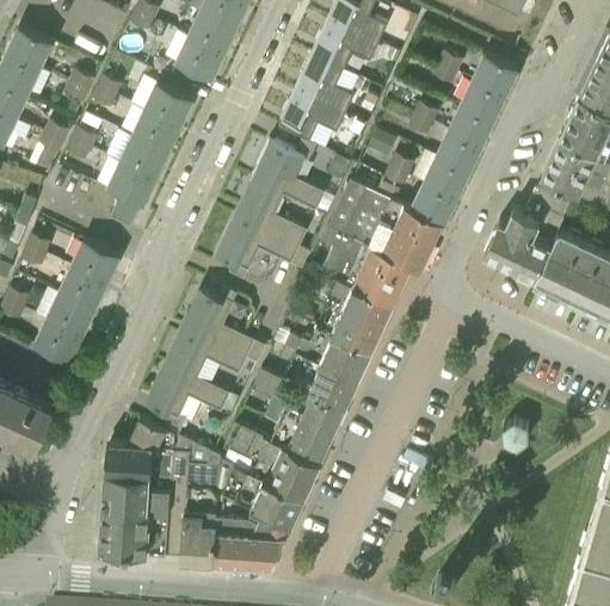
[(137,0),(133,11),(153,20),(159,8),(142,0),(137,0)]
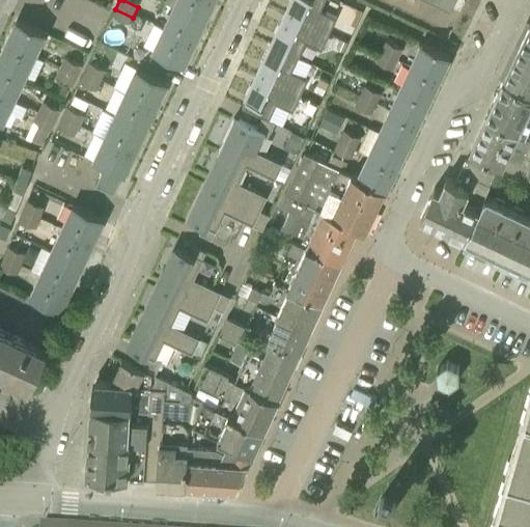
[(165,0),(163,4),(173,8),(202,22),(212,0),(165,0)]
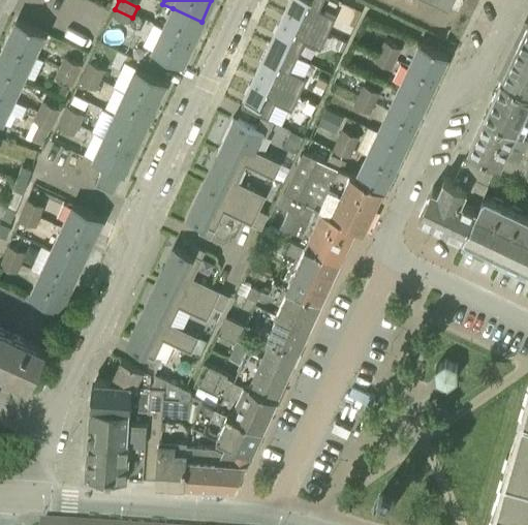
[(333,39),(340,24),(323,17),(332,0),(330,0),(296,0),(287,19),(333,39)]
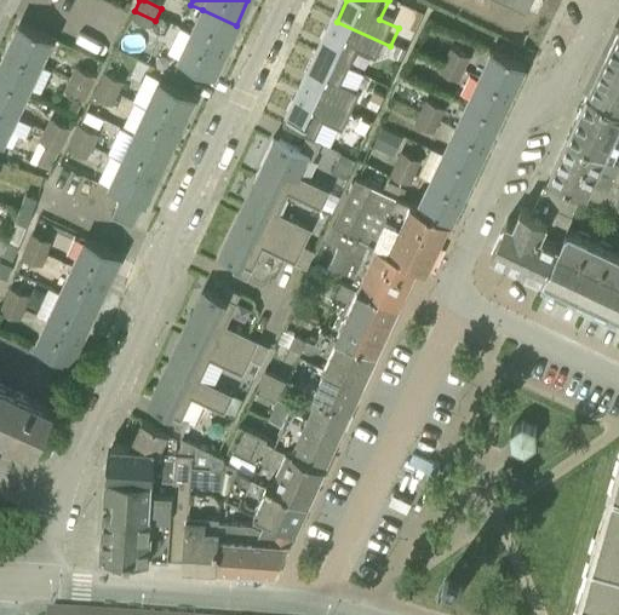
[(189,36),(224,52),(236,26),(202,10),(189,36)]
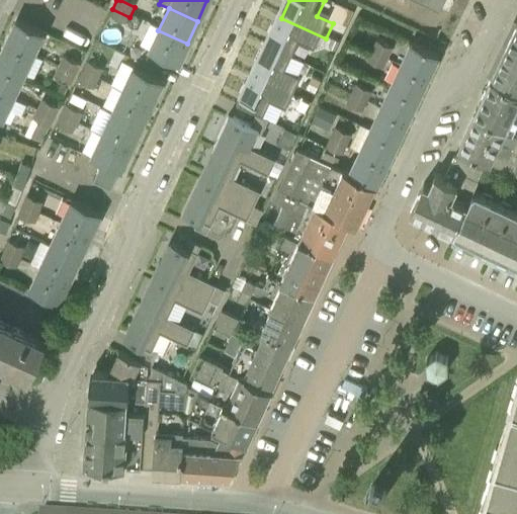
[(116,45),(120,47),(134,19),(130,17),(112,9),(98,37),(115,46),(116,45)]
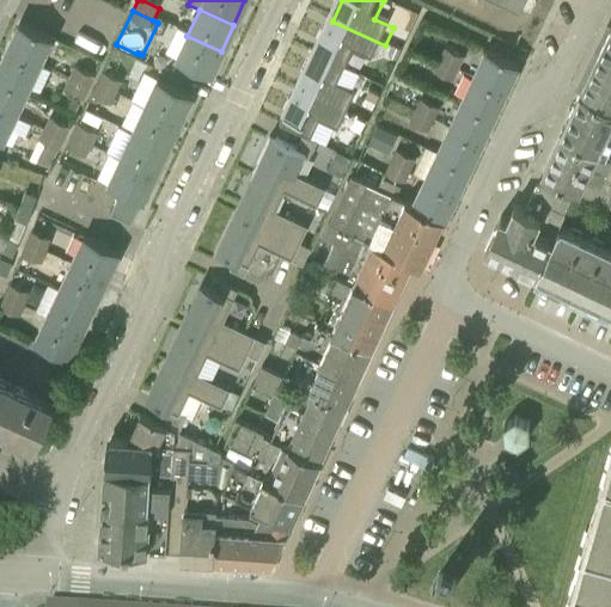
[(349,73),(358,55),(376,63),(385,46),(333,22),(316,56),(349,73)]
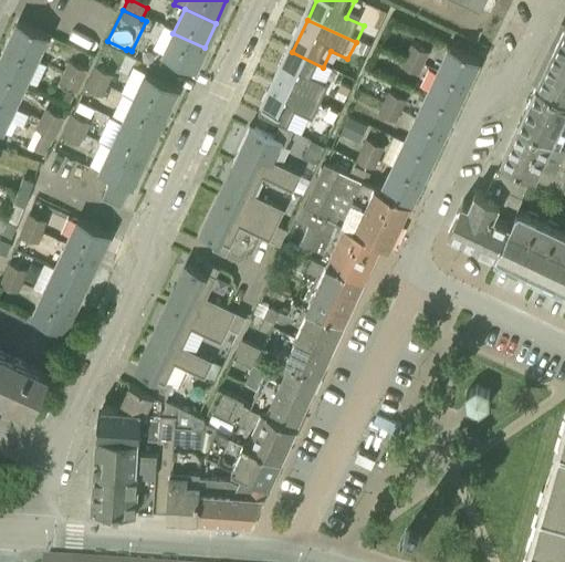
[(6,49),(35,63),(46,39),(18,25),(6,49)]
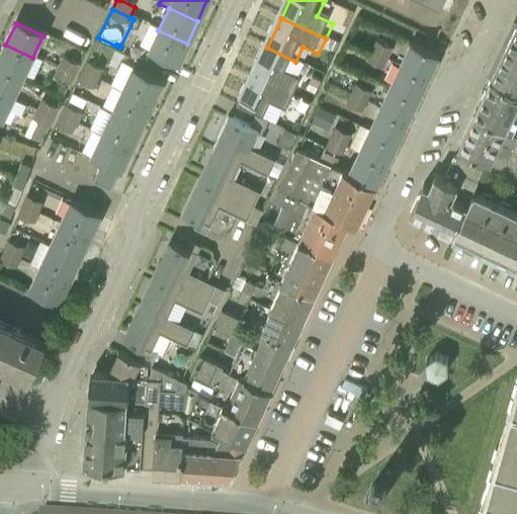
[(516,23),(510,38),(491,80),(516,92),(516,23)]
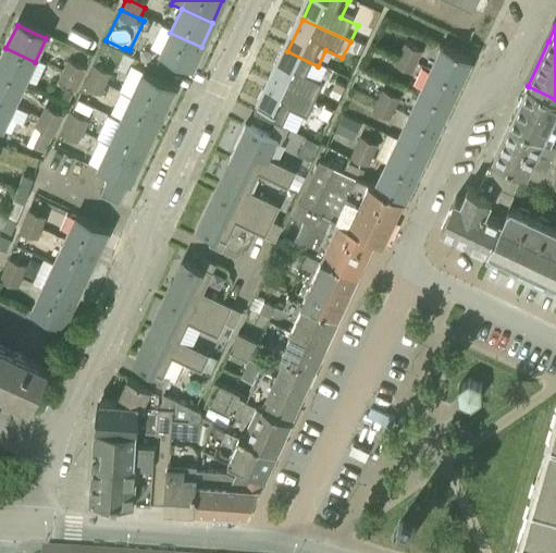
[(201,47),(170,33),(159,57),(189,71),(201,47)]
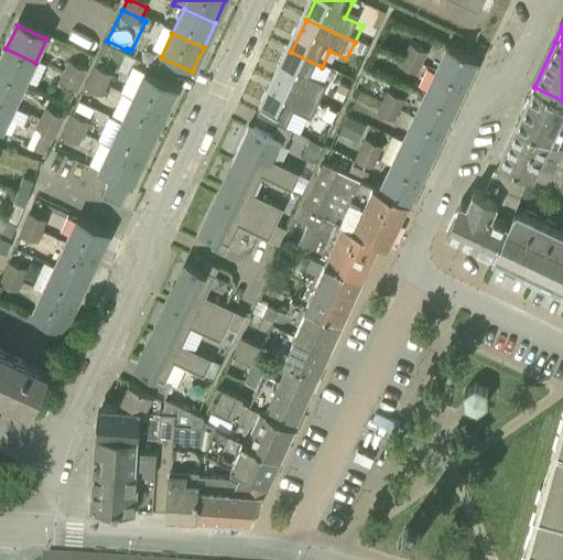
[(402,57),(421,66),(426,55),(408,46),(402,57)]
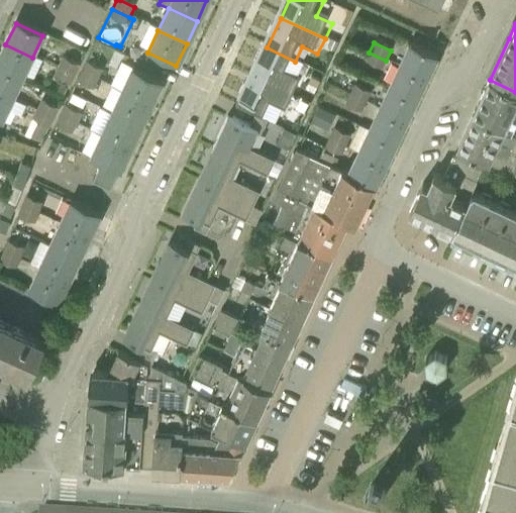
[(0,69),(21,79),(32,58),(5,44),(0,57),(0,69)]
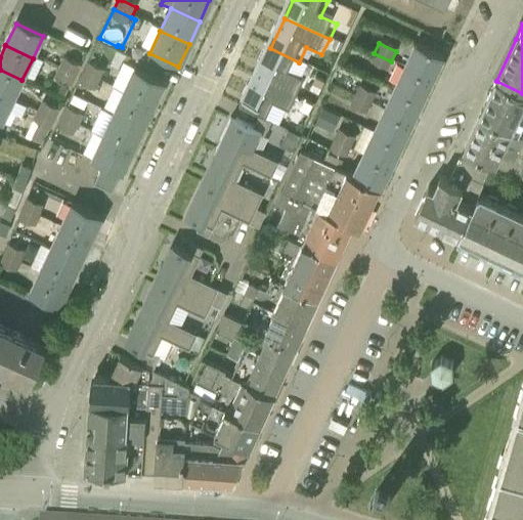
[(403,68),(431,81),(441,59),(413,46),(403,68)]
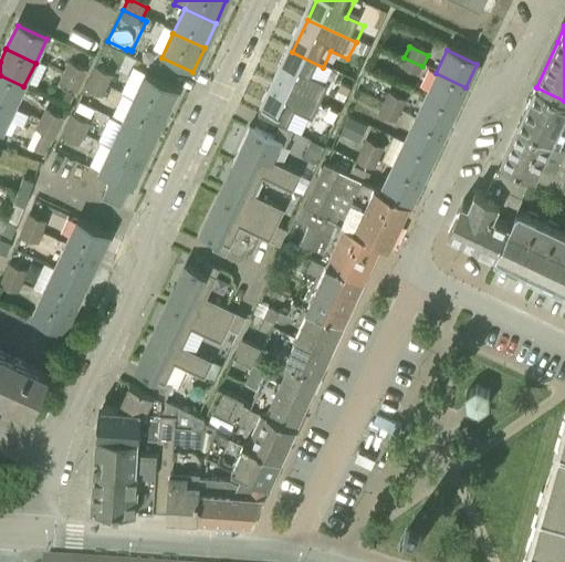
[(325,107),(333,91),(315,83),(323,68),(292,52),(276,85),(325,107)]
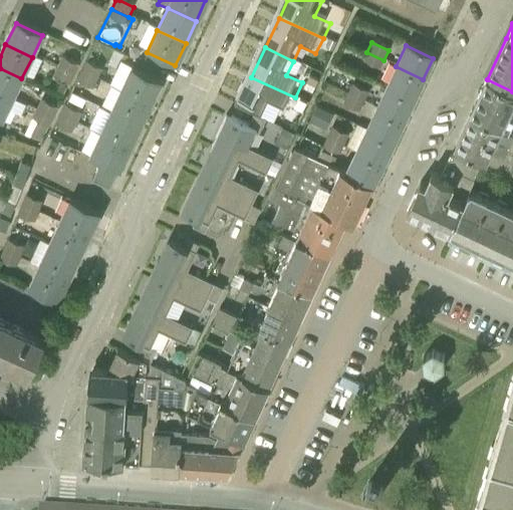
[(362,62),(378,71),(383,60),(366,52),(362,62)]
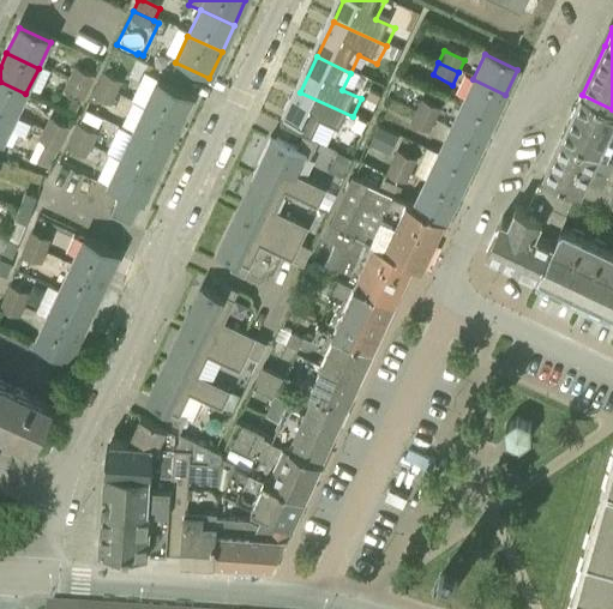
[(67,82),(88,91),(94,79),(73,70),(67,82)]
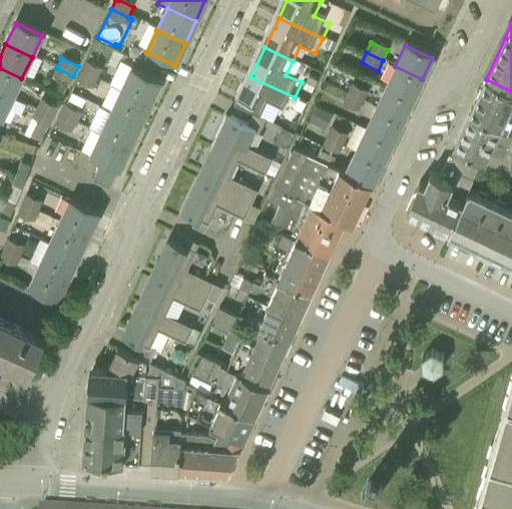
[(80,72),(96,81),(101,71),(84,63),(80,72)]
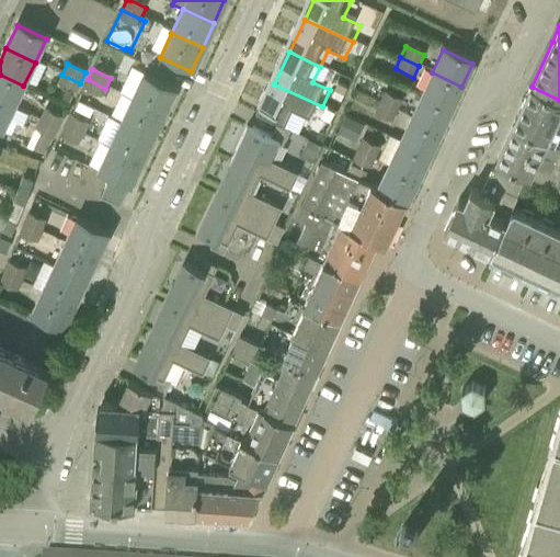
[(421,98),(450,111),(461,87),(432,72),(421,98)]
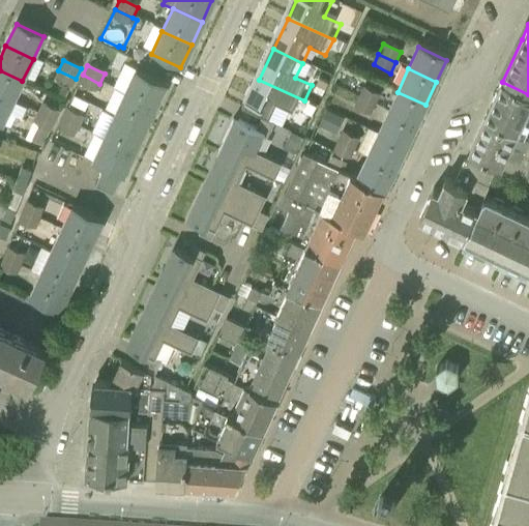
[(0,97),(11,104),(22,81),(0,70),(0,97)]
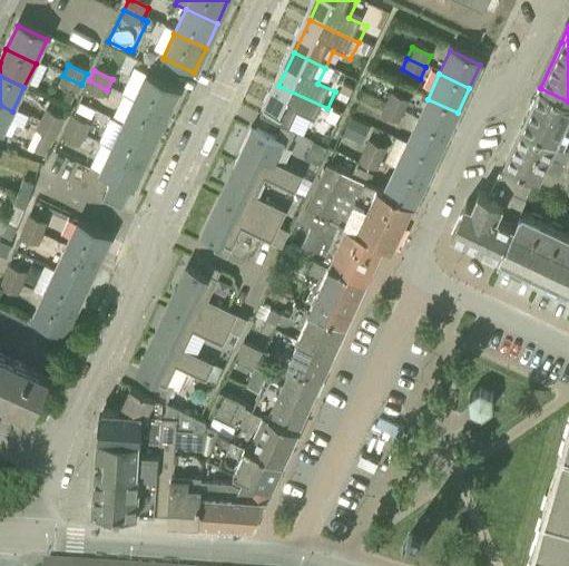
[(76,96),(81,85),(62,76),(57,87),(76,96)]
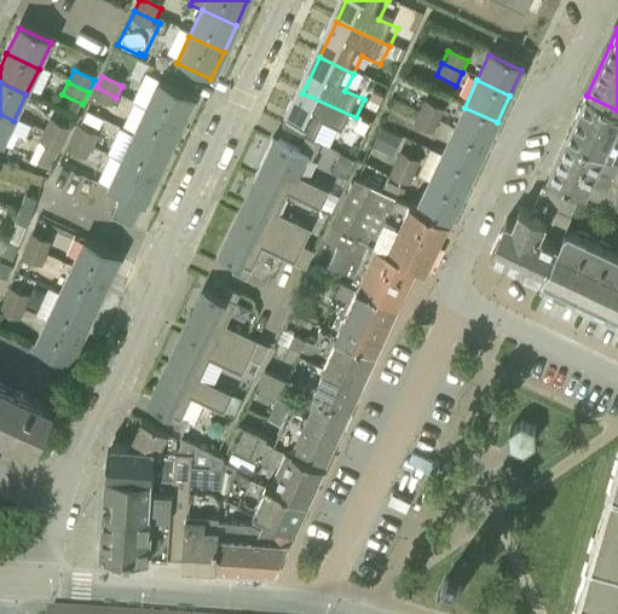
[(146,110),(179,126),(192,99),(159,84),(146,110)]
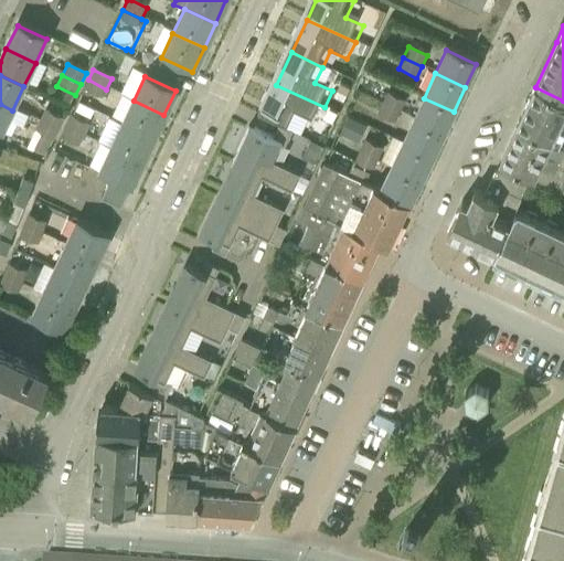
[(102,99),(106,90),(88,80),(83,91),(102,99)]
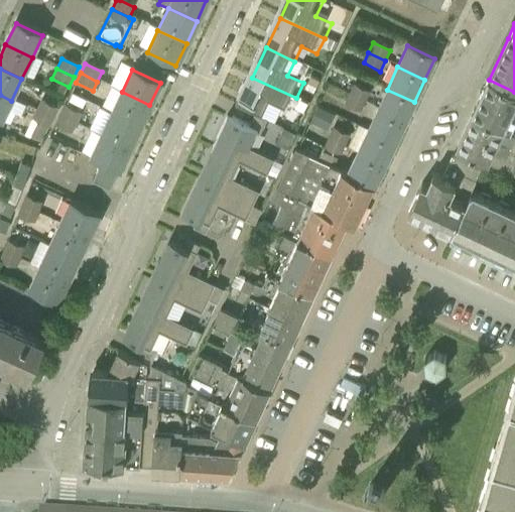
[(240,109),(254,116),(266,122),(273,106),(288,114),(296,98),(252,78),(242,100),(244,101),(240,109)]
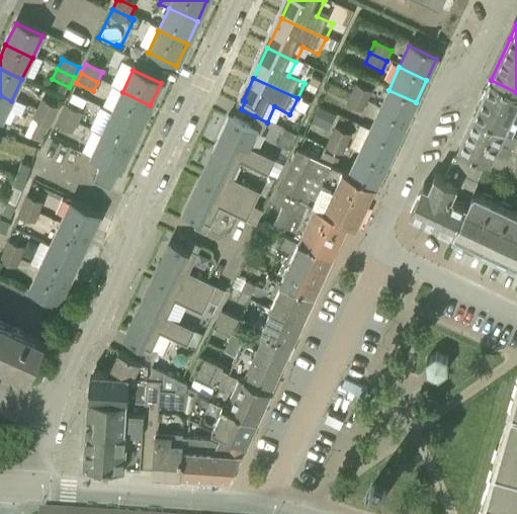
[(516,92),(491,80),(474,116),(516,136),(516,92)]
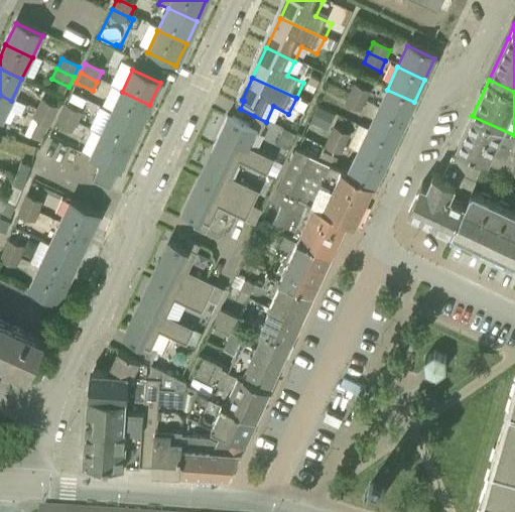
[(349,96),(365,103),(369,94),(353,86),(349,96)]
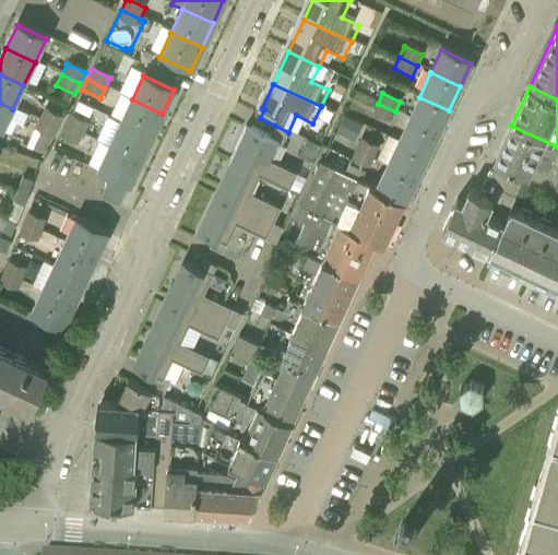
[(408,119),(438,133),(449,110),(419,97),(408,119)]
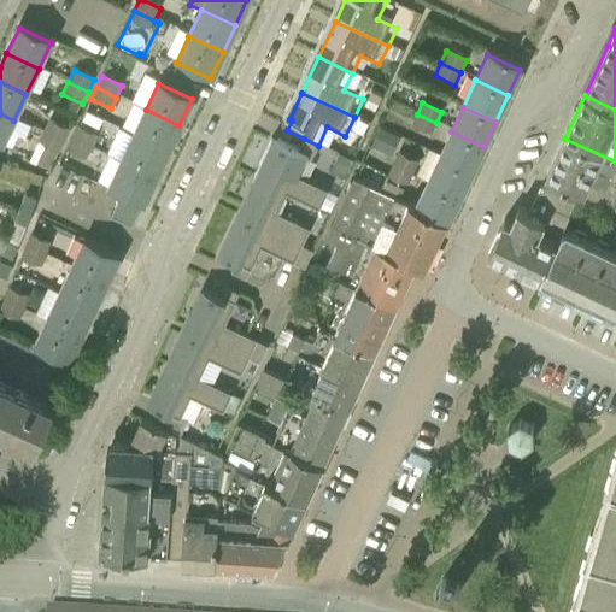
[(133,136),(166,153),(179,125),(146,110),(133,136)]
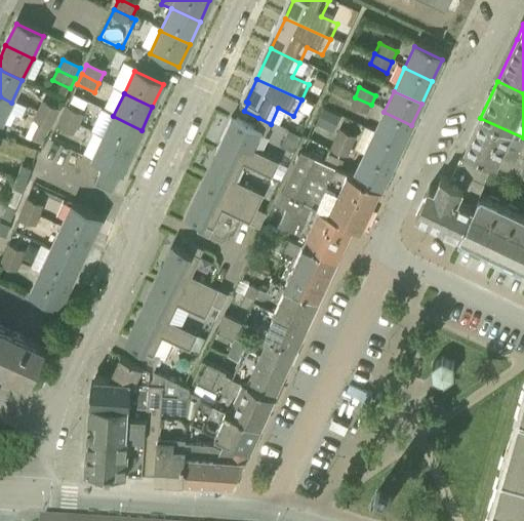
[(11,103),(0,96),(0,123),(1,124),(11,103)]
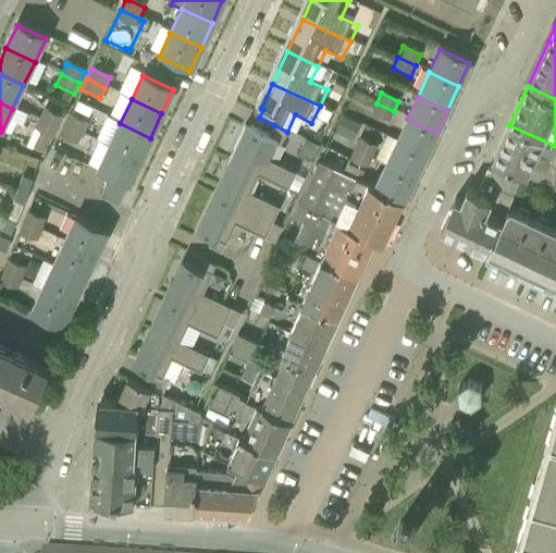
[(371,114),(388,123),(394,111),(377,103),(371,114)]
